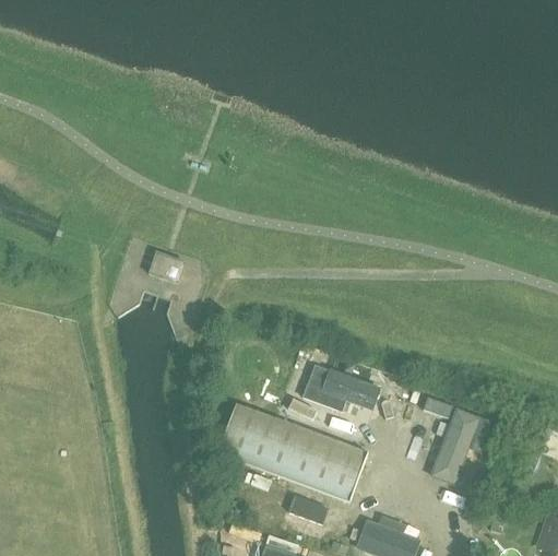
[(147,273),(176,283),(183,260),(155,250),(147,273)]
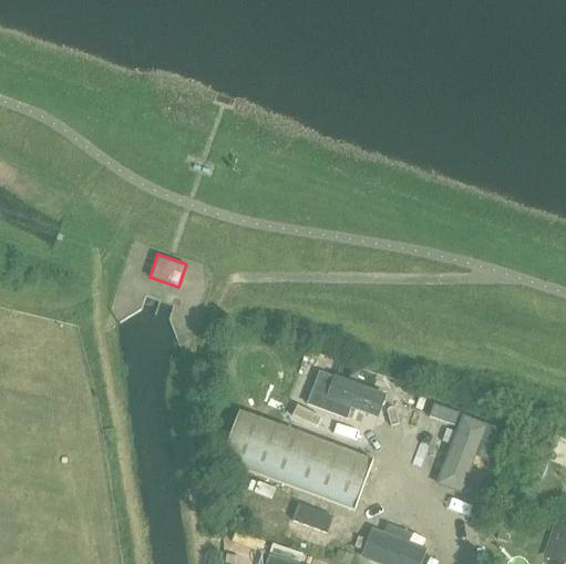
[(318,369),(306,401),(346,417),(350,406),(377,416),(386,392),(332,372),(332,375),(318,369)]
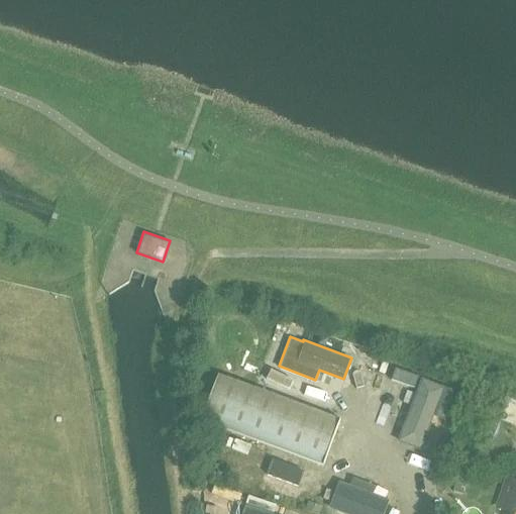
[(417,376),(394,367),(390,379),(413,387),(417,376)]
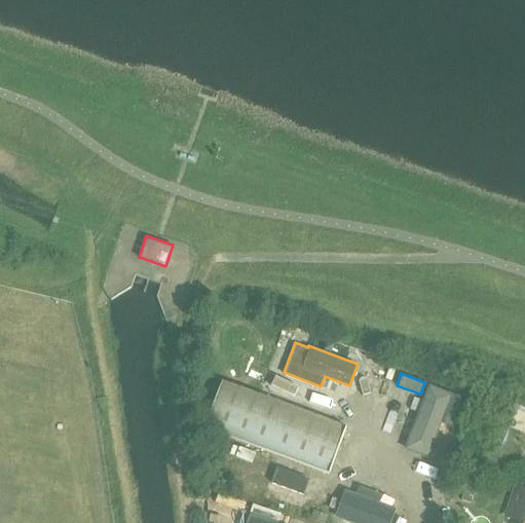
[(203,425),(214,428),(329,471),(346,424),(221,378),(203,425)]
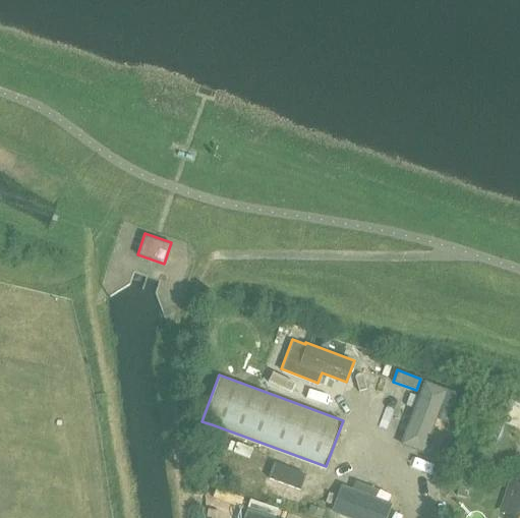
[(434,415),(445,419),(455,392),(424,380),(401,442),(421,450),(434,415)]
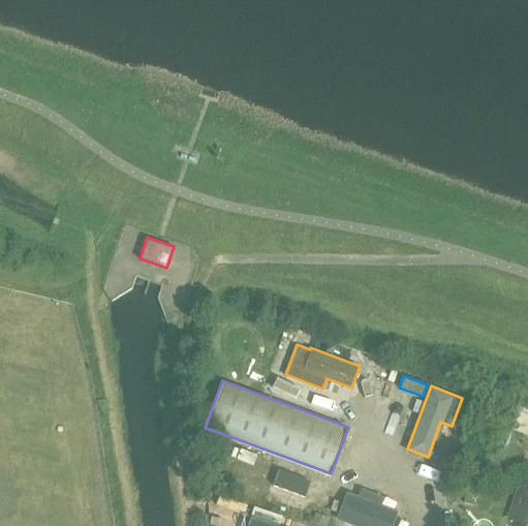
[(506,414),(511,398),(493,392),(488,408),(506,414)]
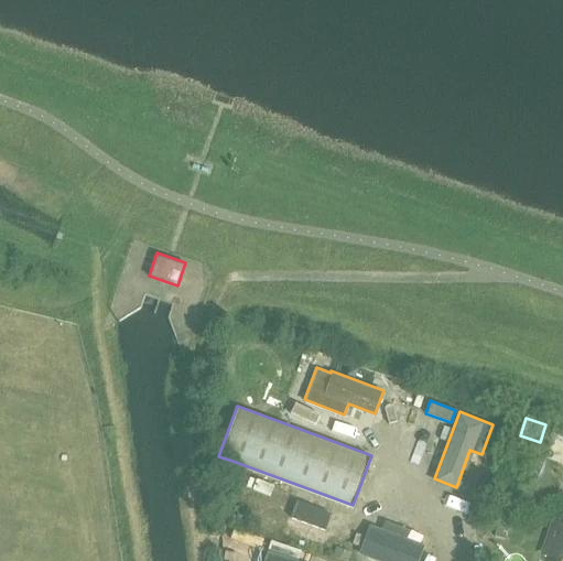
[(334,509),(301,511),(301,524),(334,522),(334,509)]
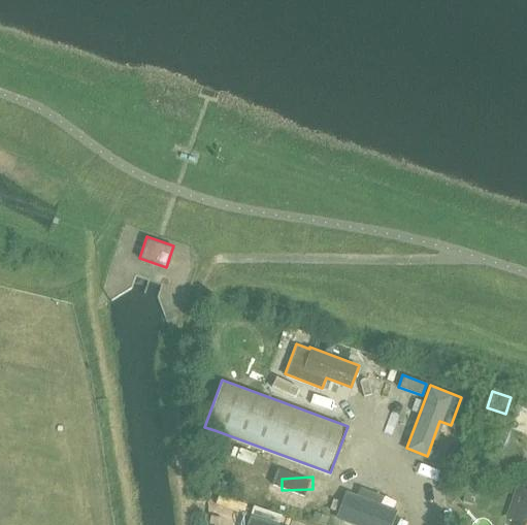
[(505,514),(525,521),(525,522),(526,522),(526,490),(517,486),(505,514)]
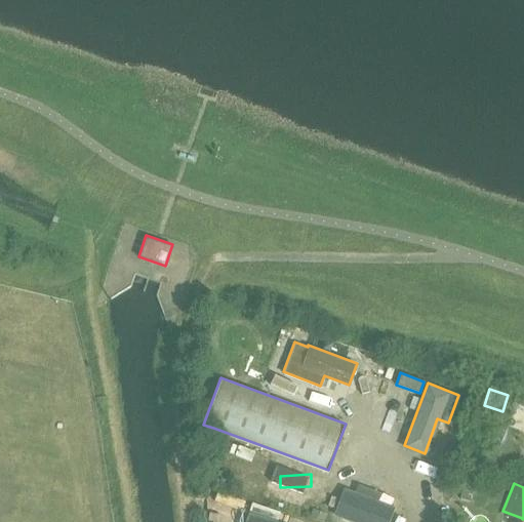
[(459,496),(470,498),(472,488),(461,486),(459,496)]
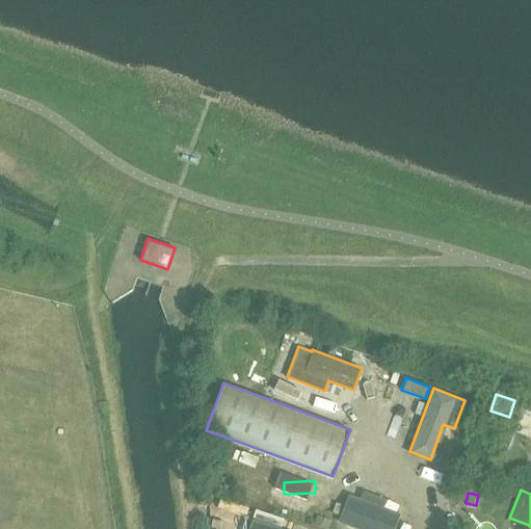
[(350,495),(341,521),(364,528),(391,528),(397,512),(350,495)]
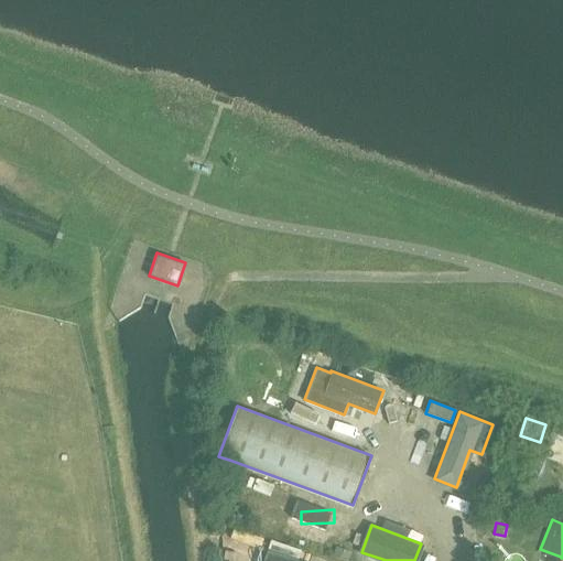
[(345,559),(348,550),(336,545),(333,553),(345,559)]
